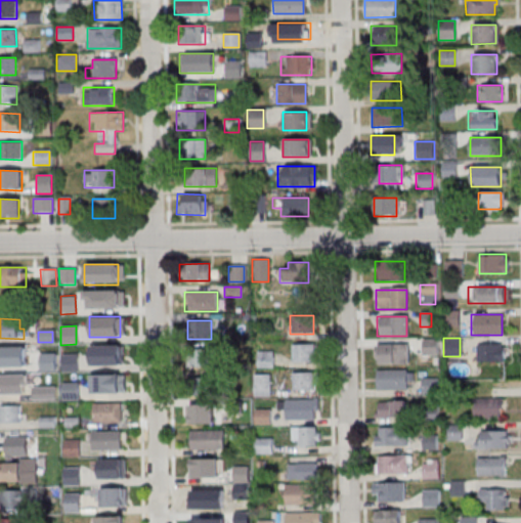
[(421,354),(435,354),(435,340),(421,340),(421,354)]
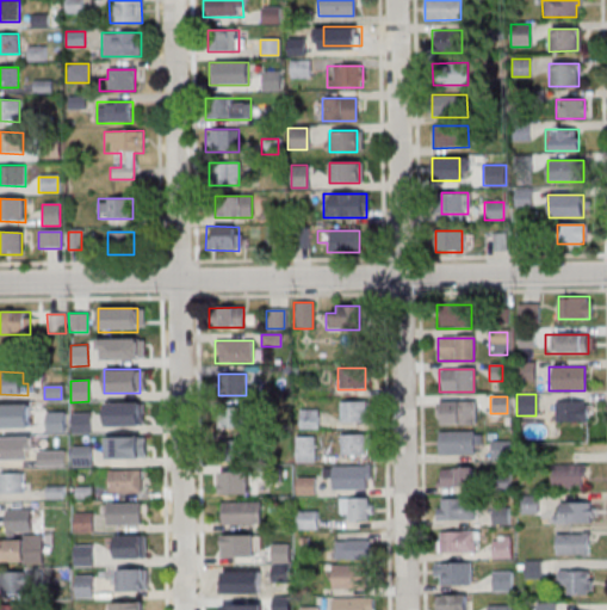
[(553,400),(553,421),(586,421),(586,400),(553,400)]
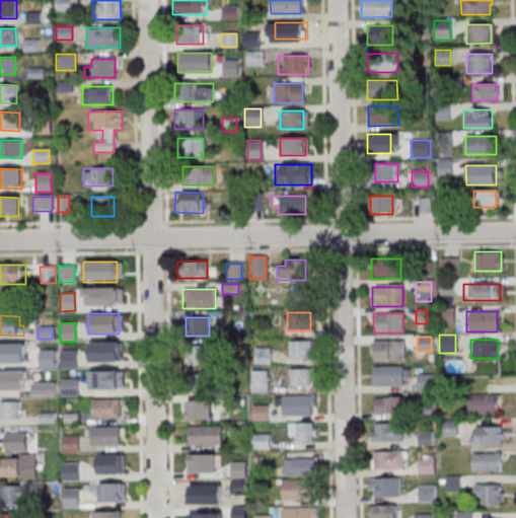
[(288,359),(313,359),(313,341),(288,341),(288,359)]
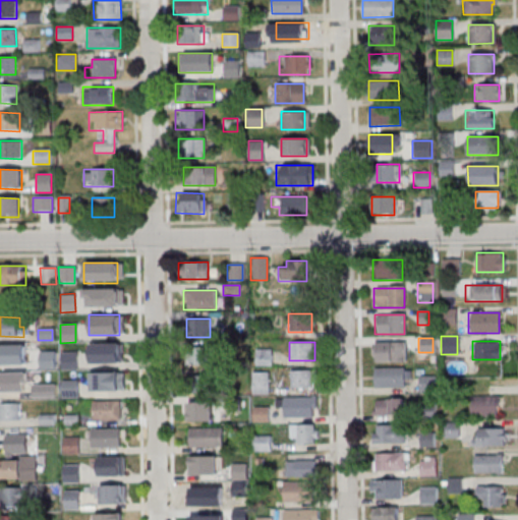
[(370,362),(404,362),(404,342),(370,342),(370,362)]
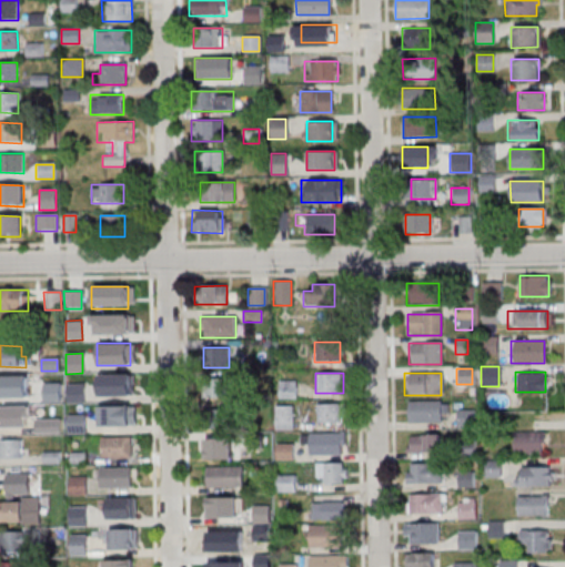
[(97,375),(132,374),(133,395),(97,395),(97,375)]
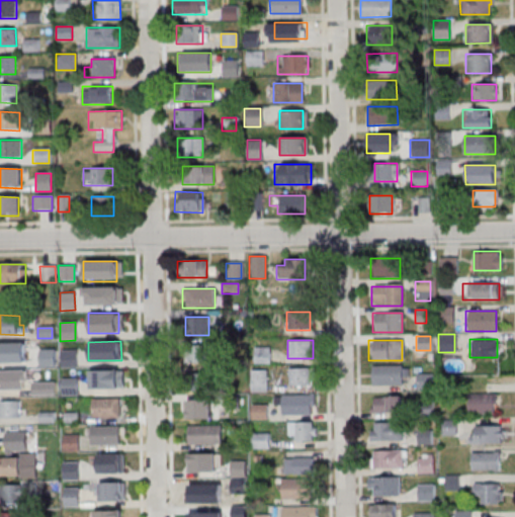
[(0,343),(24,343),(24,361),(0,361),(0,343)]
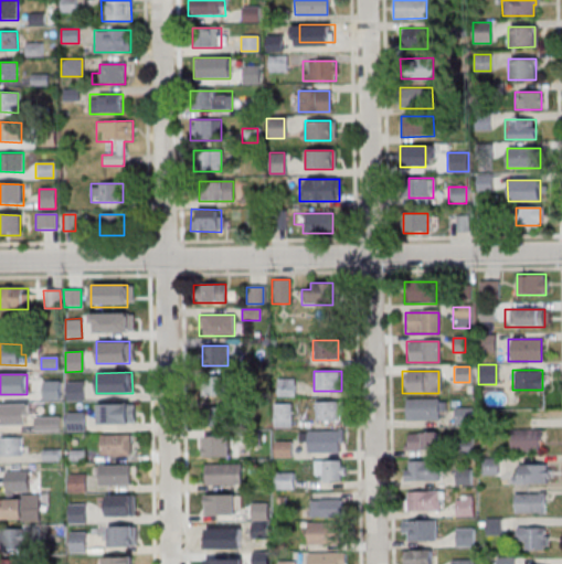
[(229,395),(229,376),(203,376),(203,395),(229,395)]
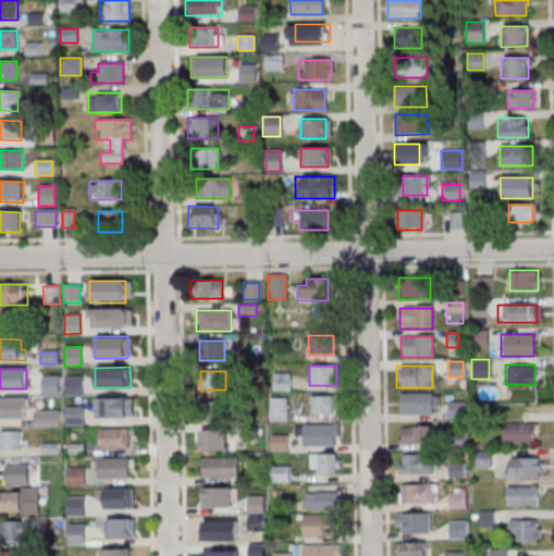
[(271,374),(288,373),(288,391),(272,392),(271,374)]
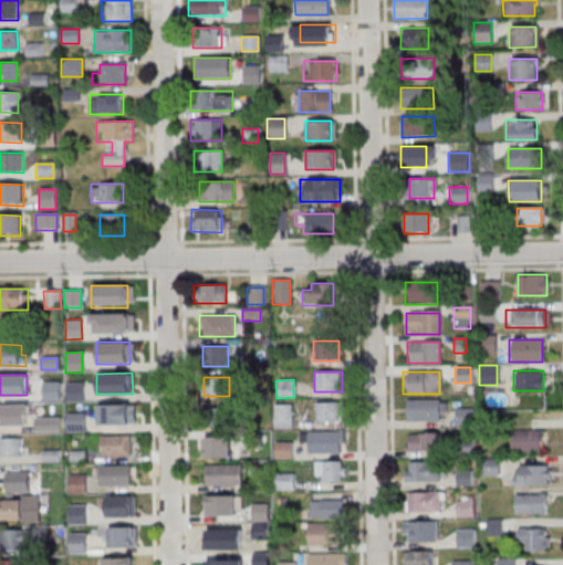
[(42,383),(58,382),(59,401),(42,403),(42,383)]
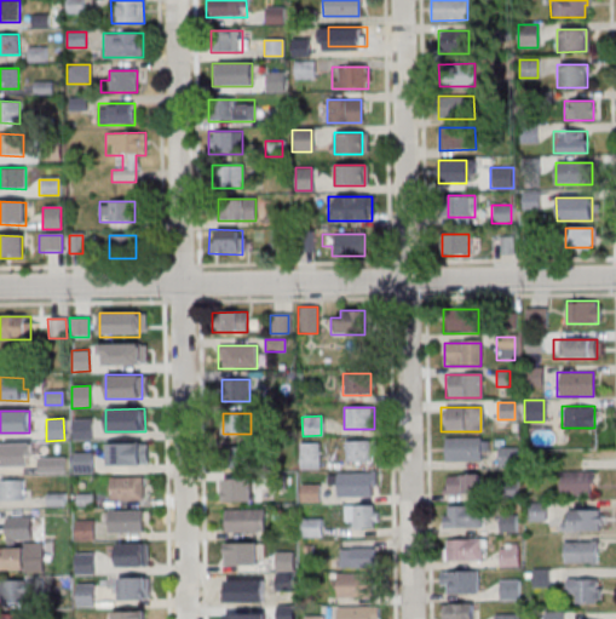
[(72,419),(90,419),(91,441),(73,441),(72,419)]
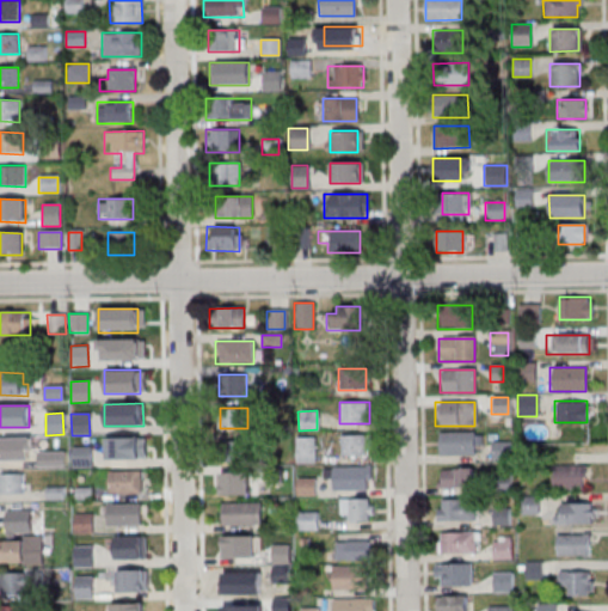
[(436,456),(479,456),(479,433),(436,433),(436,456)]
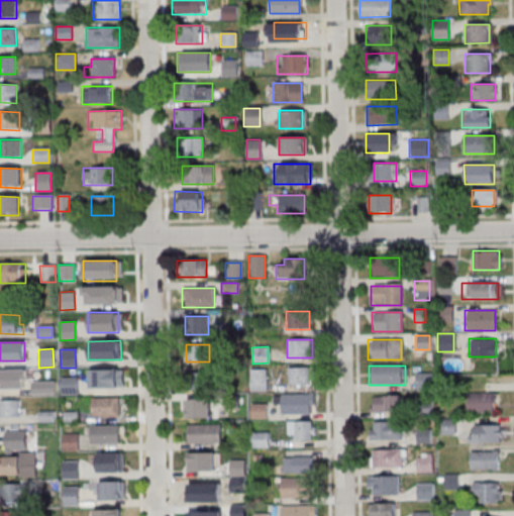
[(312,368),(287,368),(287,385),(312,385),(312,368)]
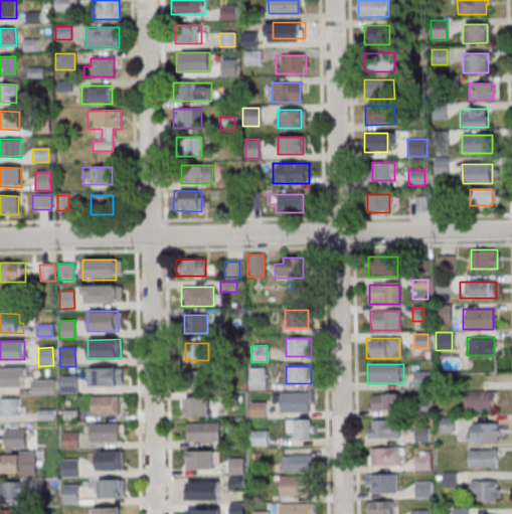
[(0,368),(22,368),(22,386),(0,386),(0,368)]
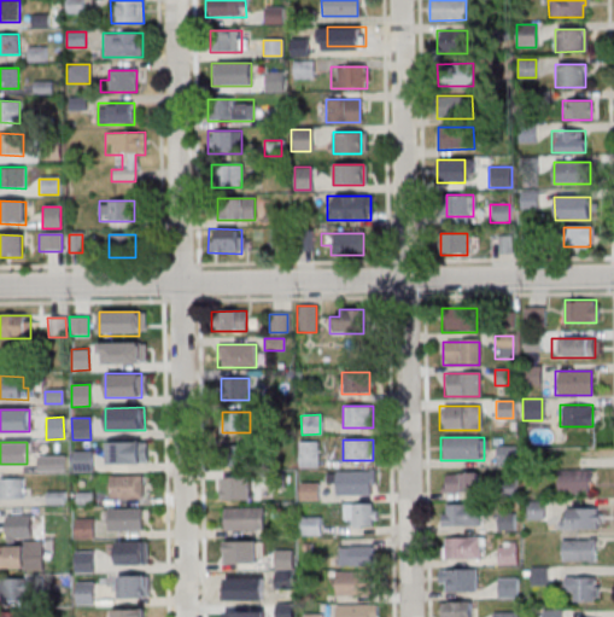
[(106,442),(146,442),(146,464),(107,464),(106,442)]
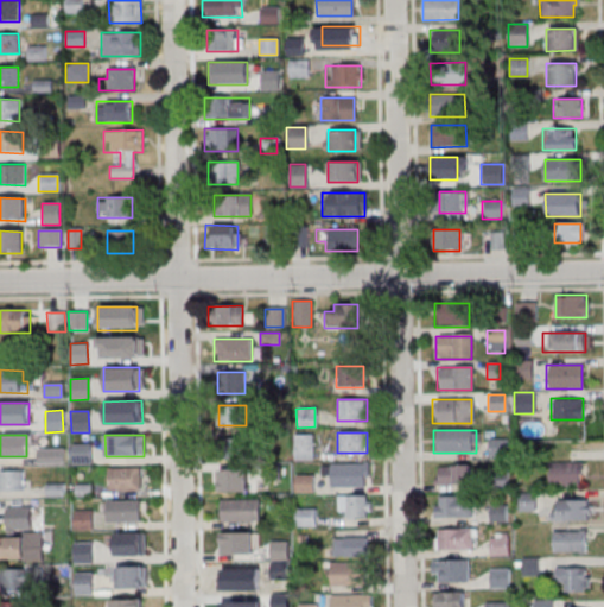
[(487,456),(507,456),(506,438),(485,440),(487,456)]
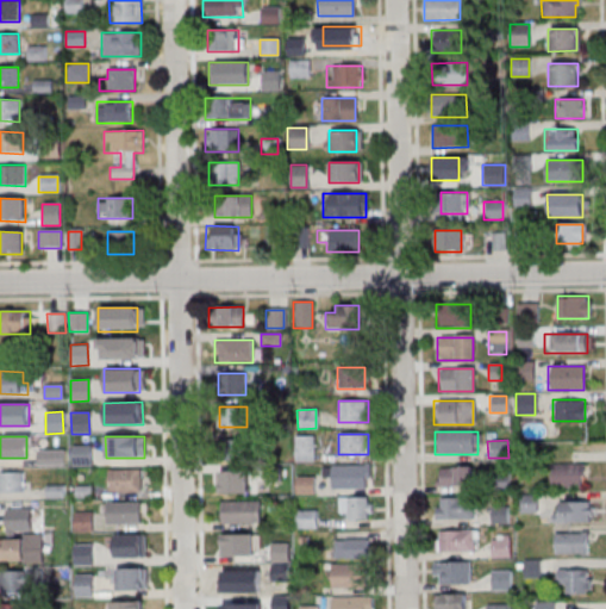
[(217,441),(217,460),(250,460),(250,441),(217,441)]
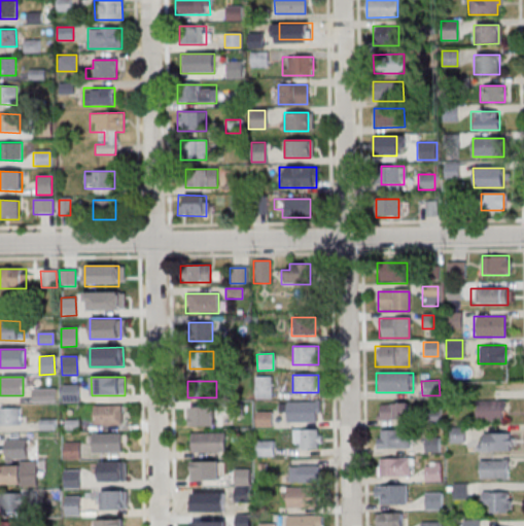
[(254,383),(271,383),(271,399),(255,399),(254,383)]
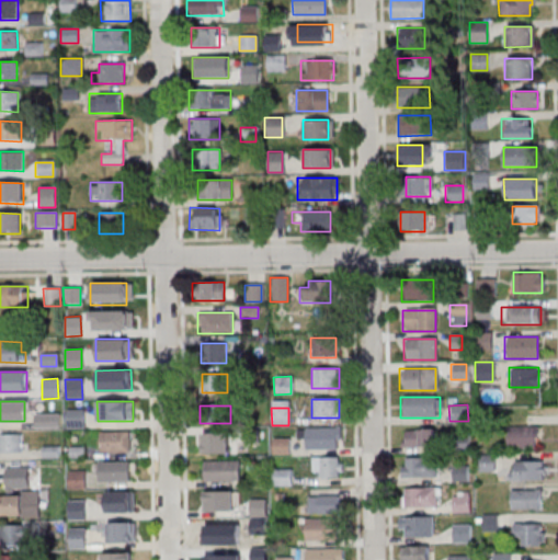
[(67,410),(82,410),(83,430),(67,430),(67,410)]
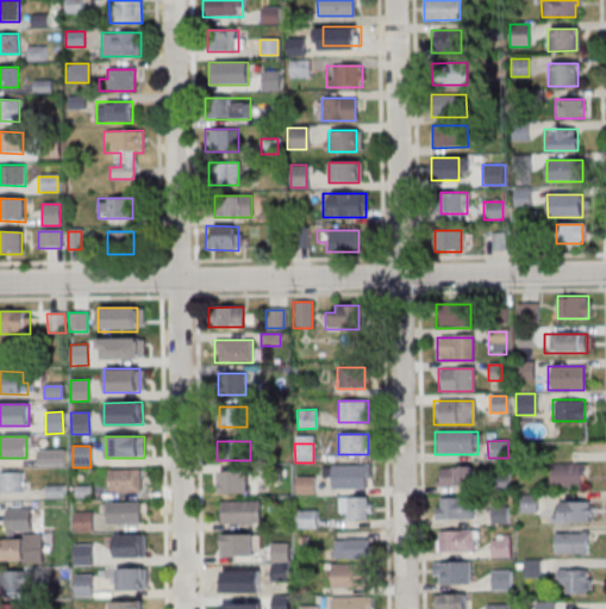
[(64,449),(37,449),(37,466),(64,466),(64,449)]
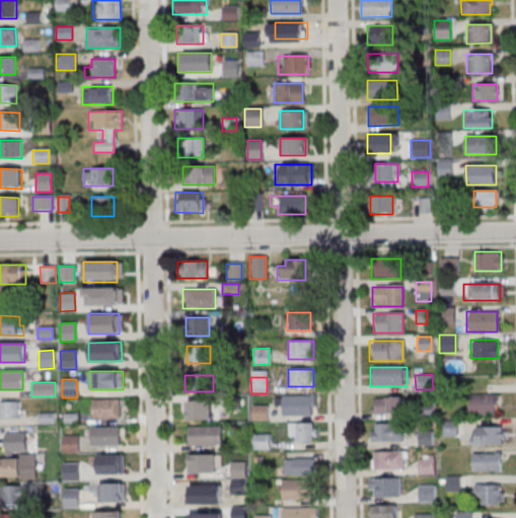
[(465,415),(495,415),(495,394),(465,394),(465,415)]
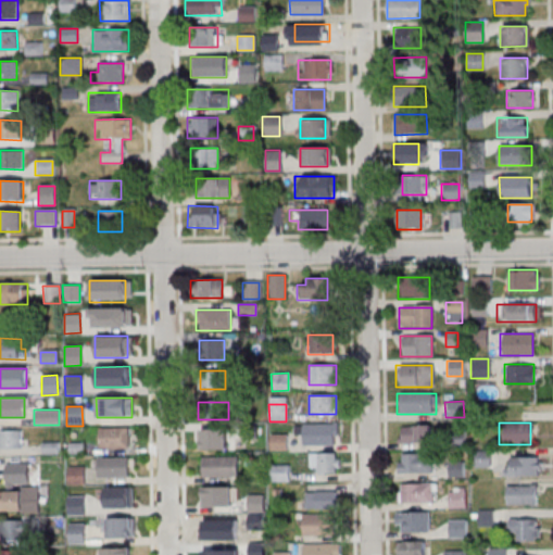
[(238,424),(255,424),(255,441),(238,441),(238,424)]
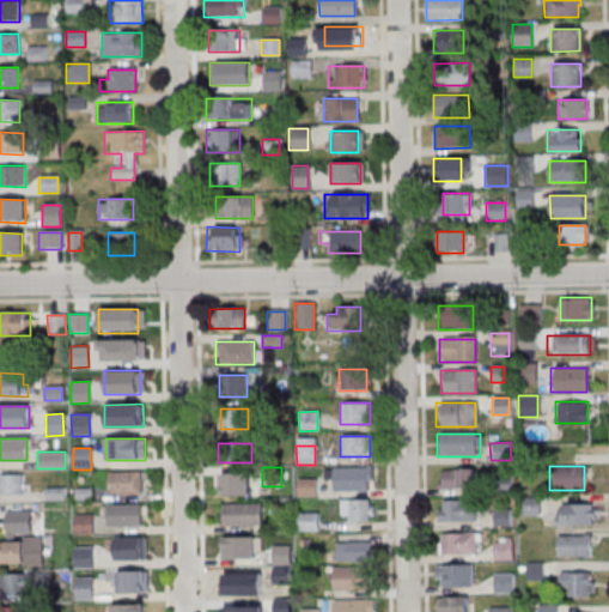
[(370,467),(322,467),(322,479),(332,479),(332,492),(370,492),(370,467)]
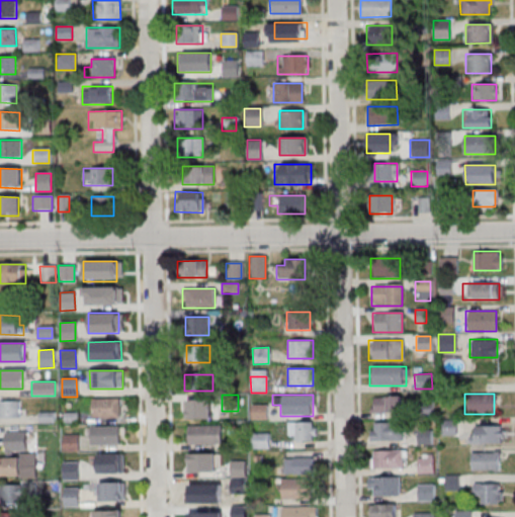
[(400,413),(400,397),(371,397),(371,413),(400,413)]
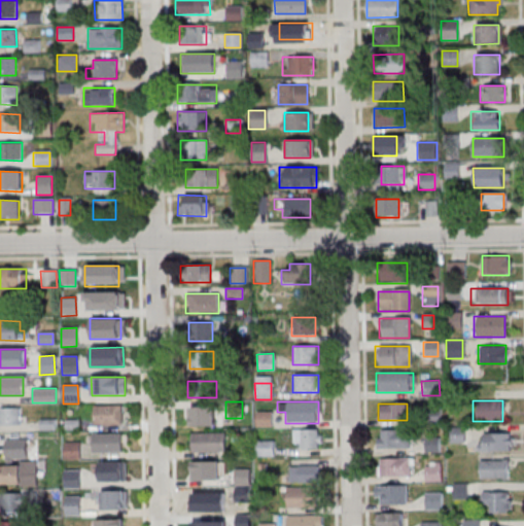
[(93,425),(124,425),(124,406),(93,406),(93,425)]
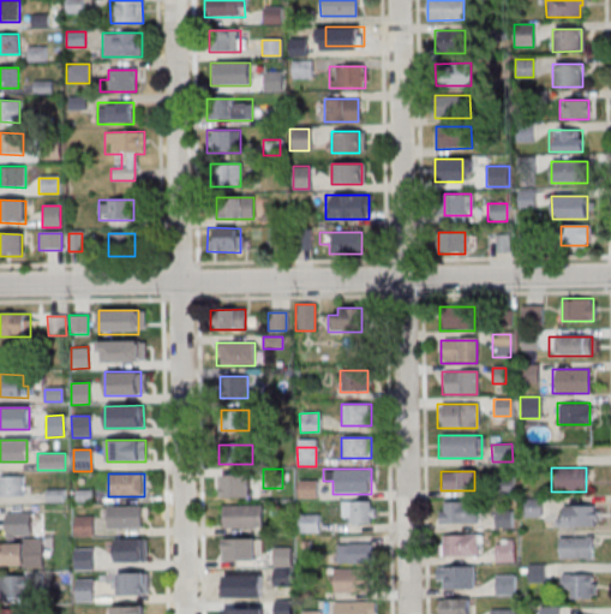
[(23,476),(0,475),(0,498),(23,498),(23,476)]
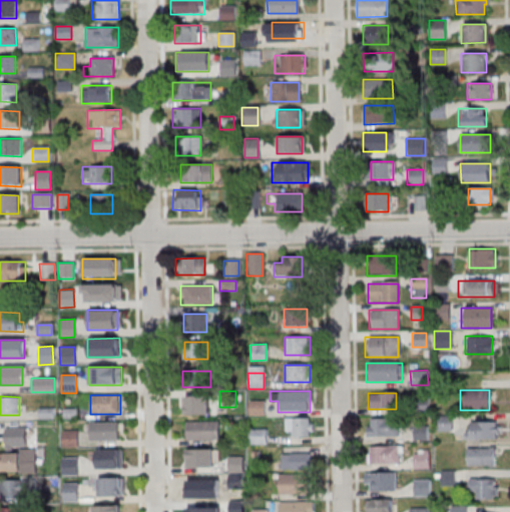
[(207,397),(180,397),(180,414),(207,414),(207,397)]
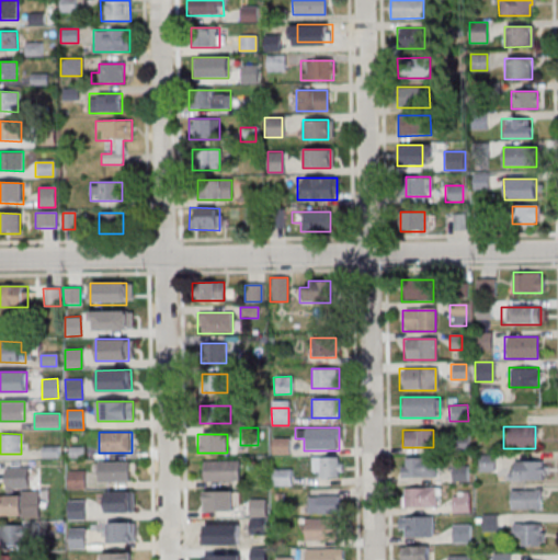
[(450,435),(467,435),(467,453),(451,453),(450,435)]
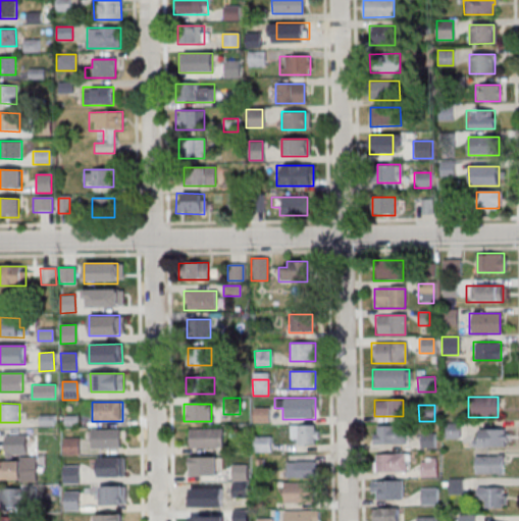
[(252,408),(268,408),(268,424),(252,424),(252,408)]
